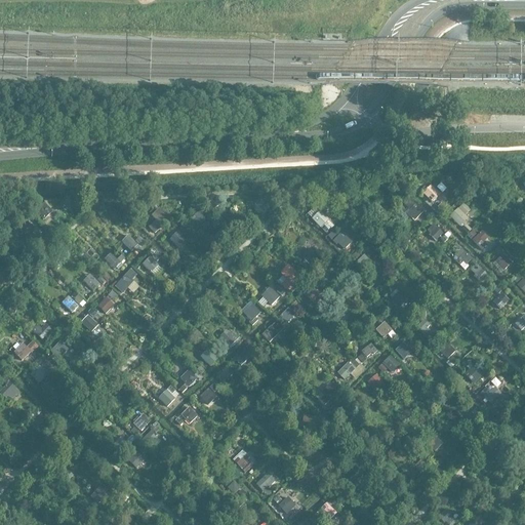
[(443,183),(436,188),(442,194),(433,202),(437,207),(443,202),(444,203),(453,195),(443,183)]
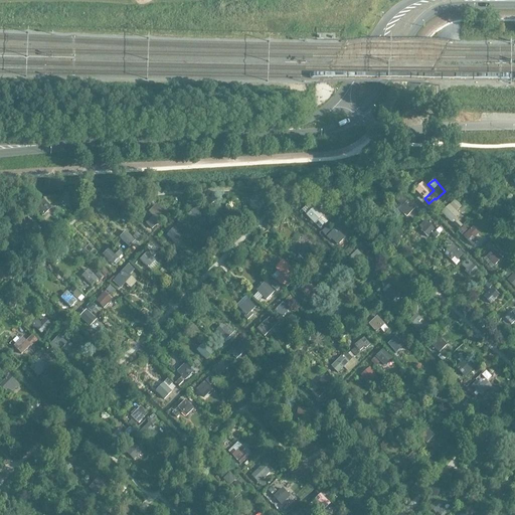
[(423,181),(415,190),(424,198),(433,189),(423,181)]
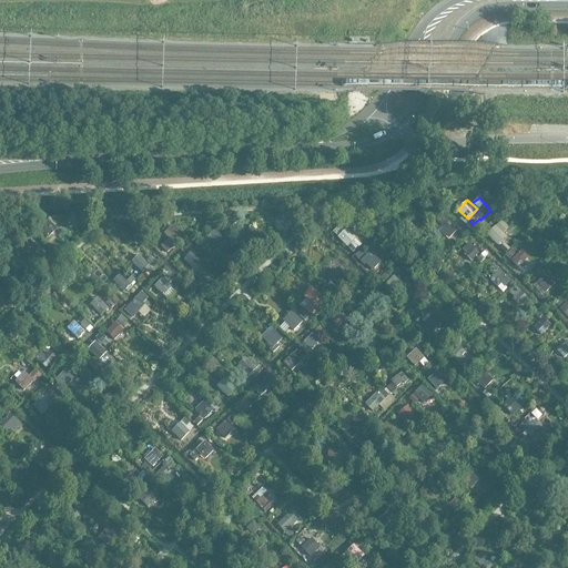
[(272,224),(282,234),(293,223),(282,213),(272,224)]
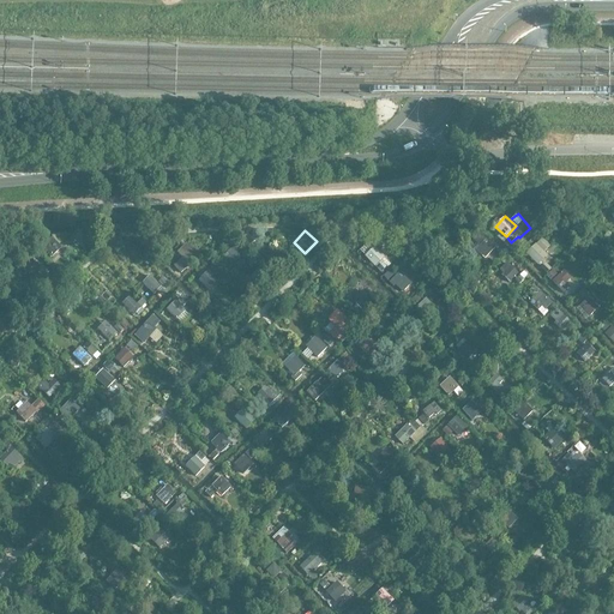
[(38,247),(50,259),(61,247),(50,236),(38,247)]
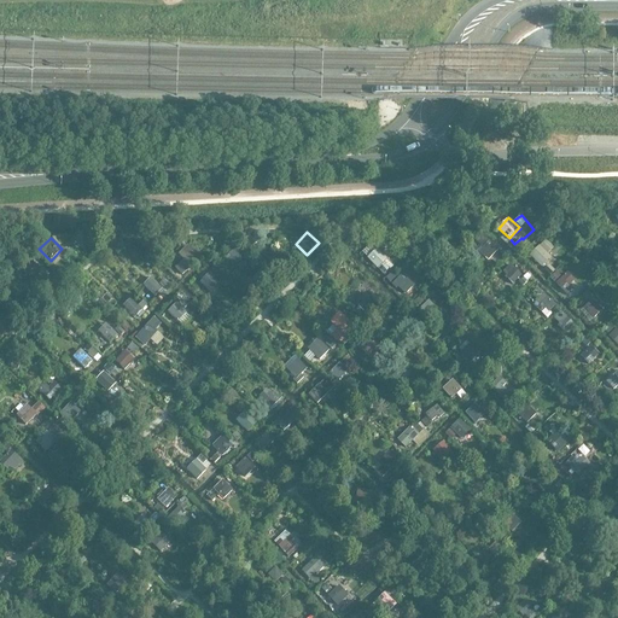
[(474,250),(487,261),(497,249),(485,238),(474,250)]
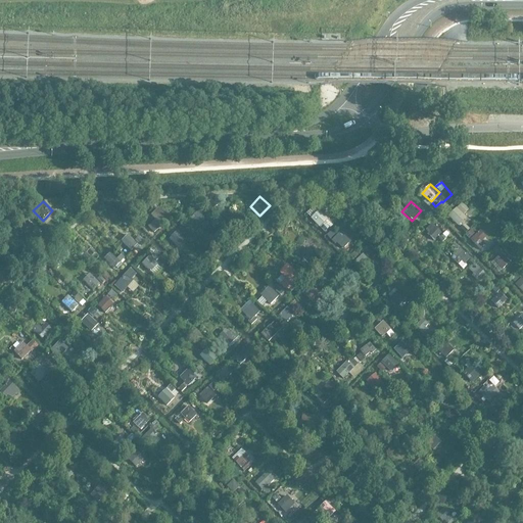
[(146,226),(154,234),(169,219),(156,206),(146,216),(151,221),(146,226)]
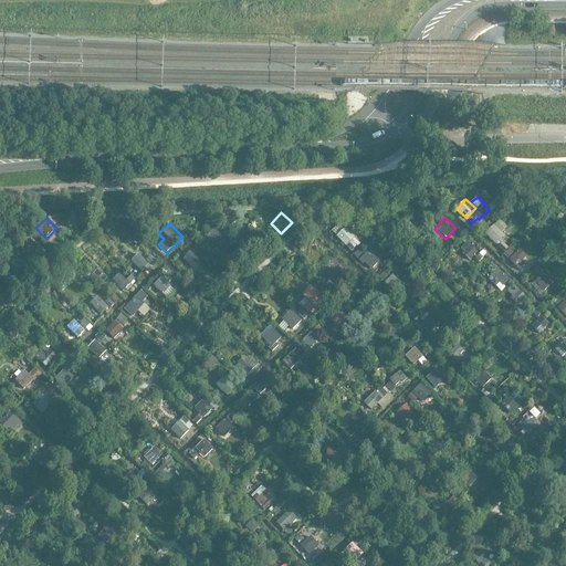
[(203,237),(215,247),(224,236),(215,226),(203,237)]
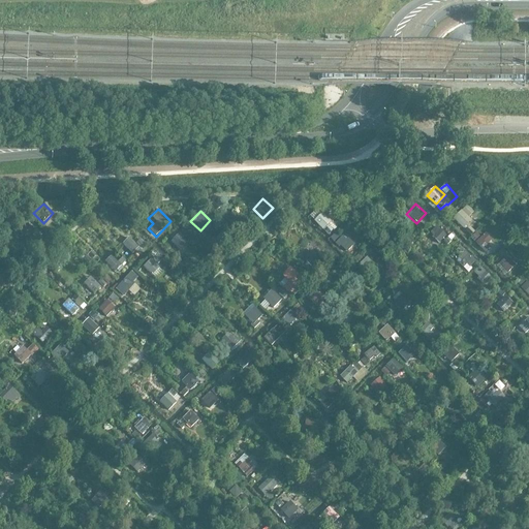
[(312,220),(322,230),(333,220),(322,211),(312,220)]
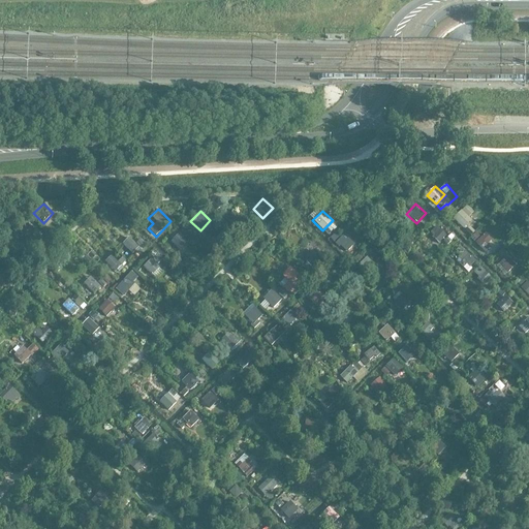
[(454,222),(464,231),(474,221),(464,212),(454,222)]
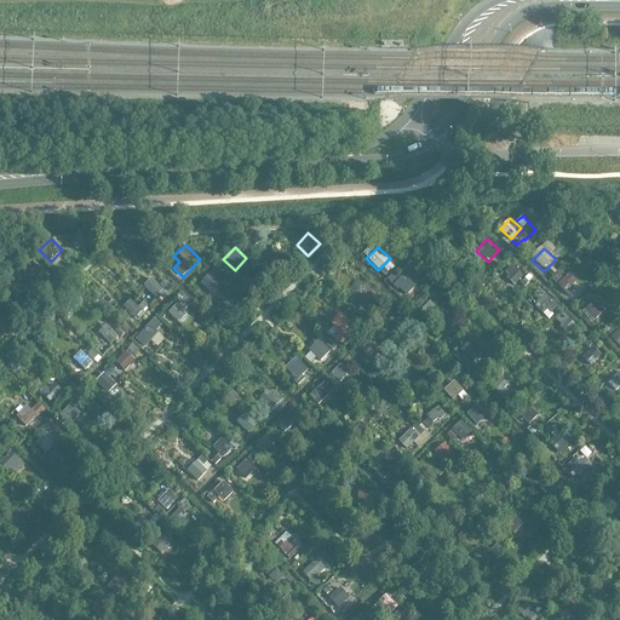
[(512,263),(504,273),(516,283),(524,274),(512,263)]
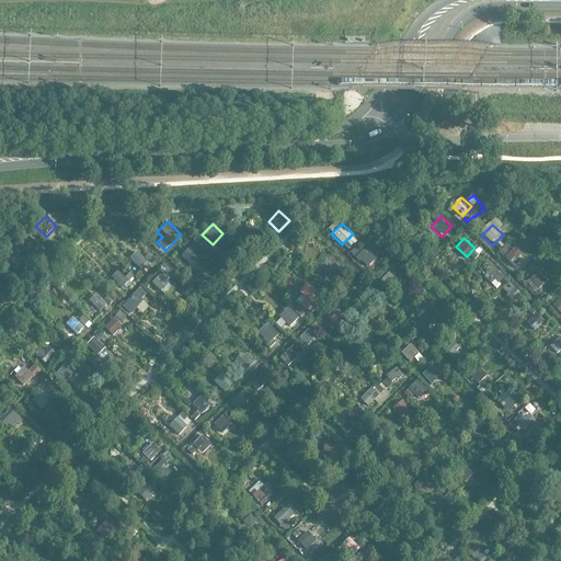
[(362,242),(352,252),(367,268),(377,260),(362,242)]
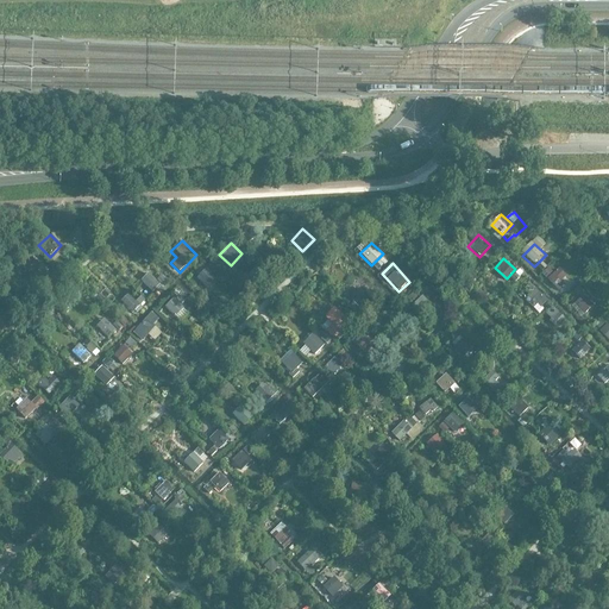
[(208,288),(219,276),(208,265),(196,277),(208,288)]
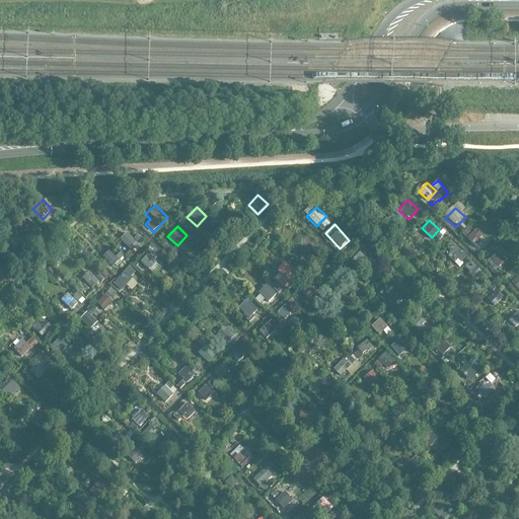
[(468,236),(476,246),(482,242),(479,239),(484,235),(478,228),(468,236)]
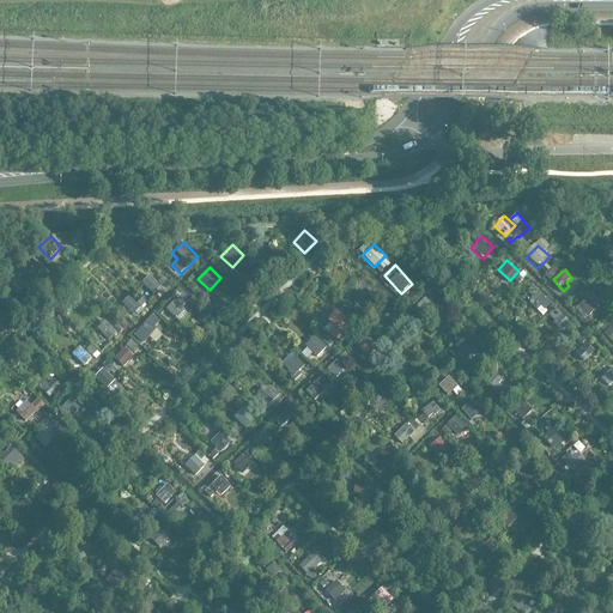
[(151,274),(144,283),(156,293),(163,286),(151,274)]
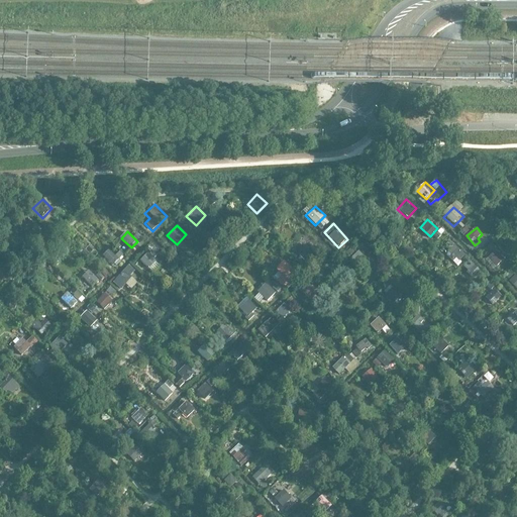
[(443,253),(453,263),(463,253),(453,243),(443,253)]
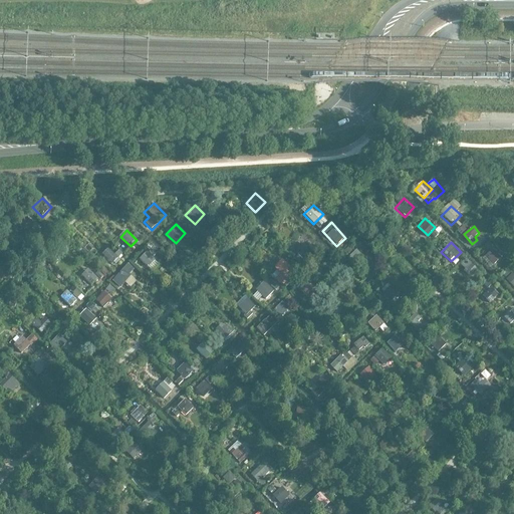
[(101,256),(111,265),(120,256),(111,246),(101,256)]
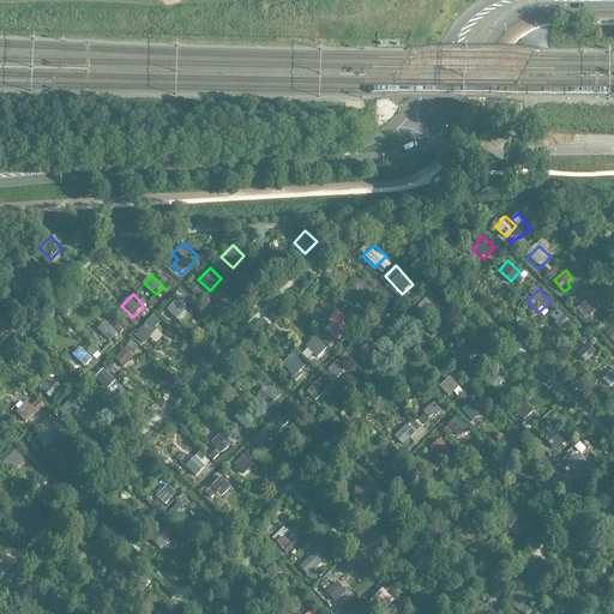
[(344,306),(356,317),(367,306),(355,294),(344,306)]
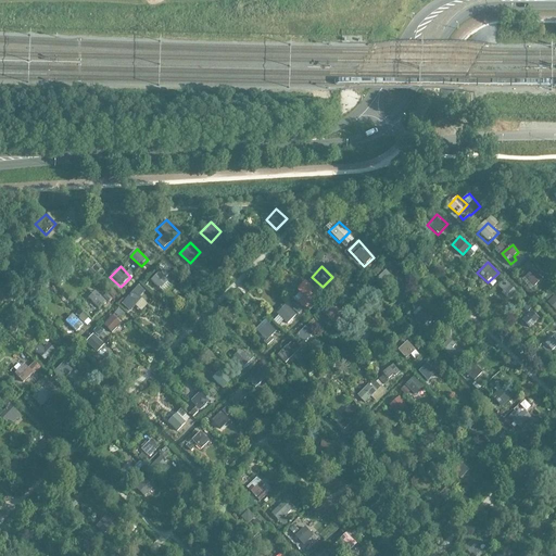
[(375,279),(384,290),(395,279),(384,268),(375,279)]
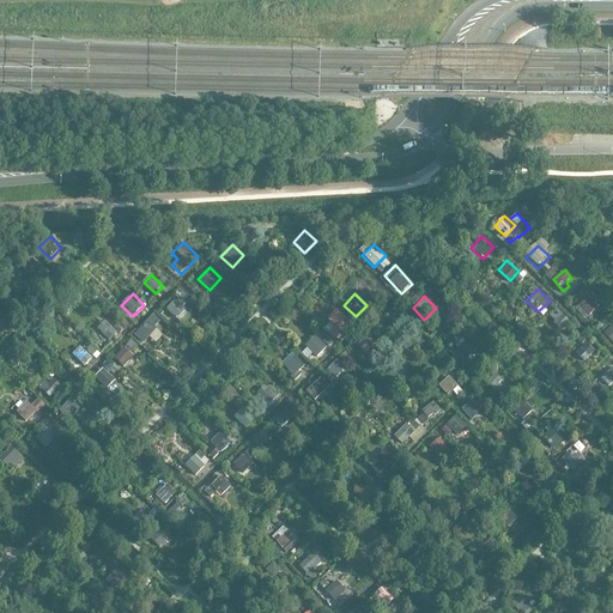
[(577,310),(589,321),(601,309),(589,298),(577,310)]
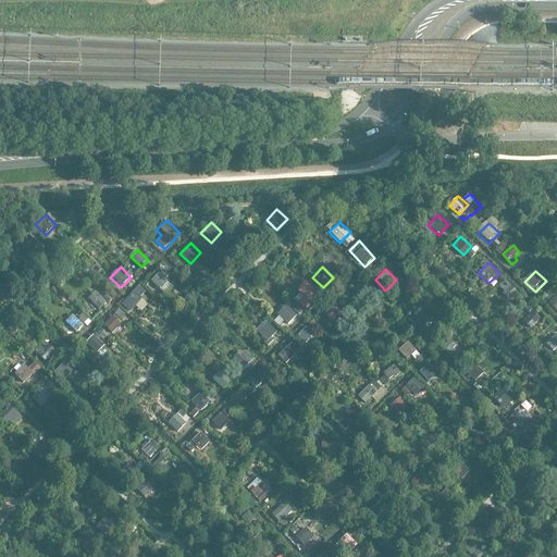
[(150,285),(161,295),(171,285),(160,274),(150,285)]
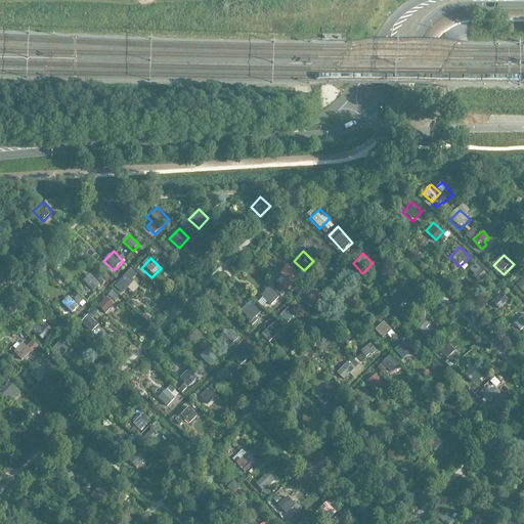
[(479,280),(487,274),(478,263),(470,269),(479,280)]
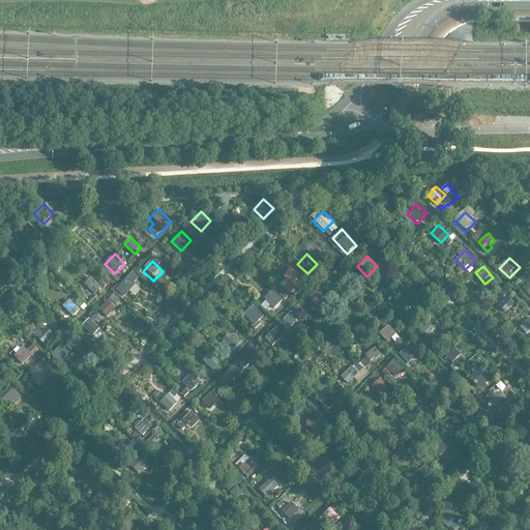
[(280,282),(291,293),(304,278),(292,267),(280,282)]
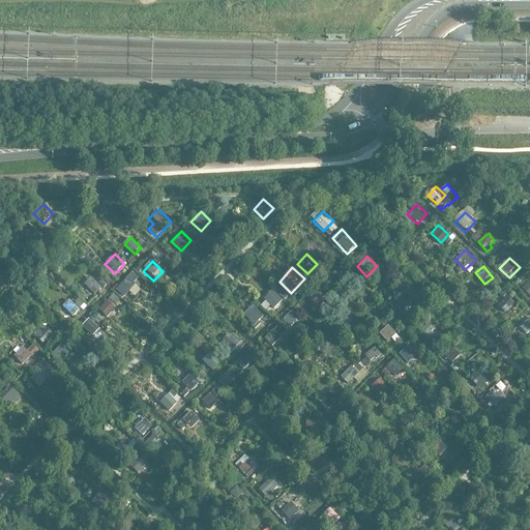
[(130,291),(136,295),(142,289),(135,283),(140,276),(134,271),(117,289),(125,296),(130,291)]
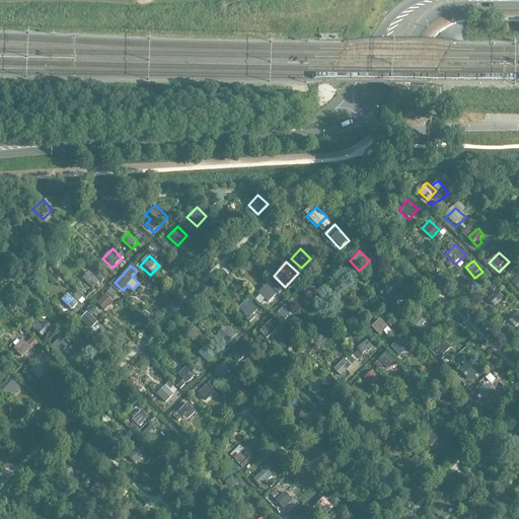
[(89,271),(83,278),(93,287),(100,280),(89,271)]
